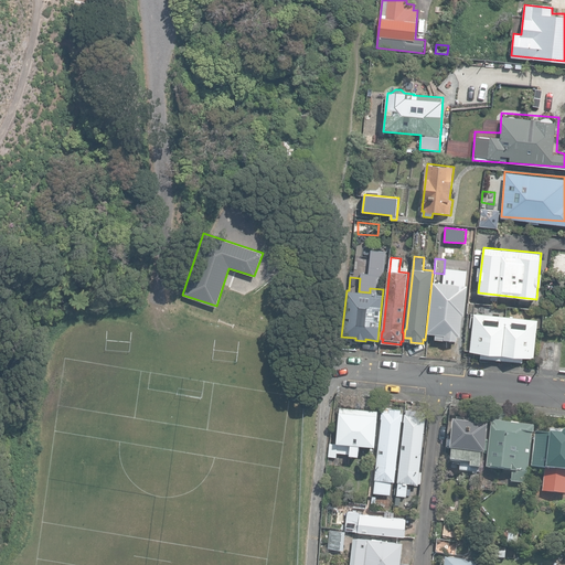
[(435,339),(457,341),(458,336),(460,337),(462,315),(465,316),(468,285),(465,285),(466,279),(444,277),(444,283),(434,283),(428,329),(428,332),(436,333),(435,339)]
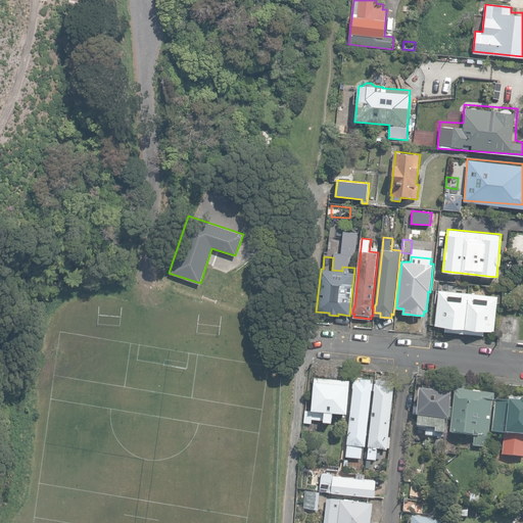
[(443,331),(483,335),(484,330),(494,331),(497,295),(438,290),(435,325),(444,326),(443,331)]
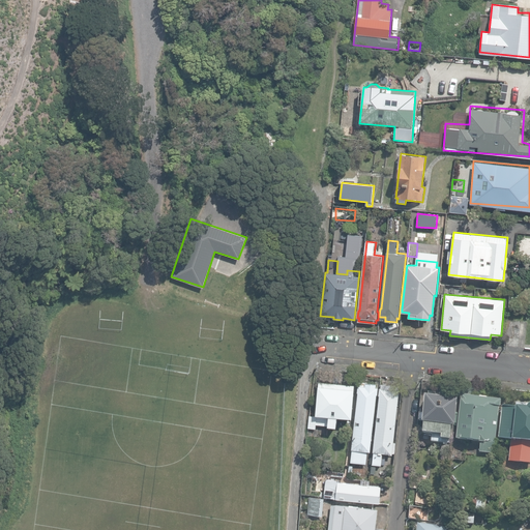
[(350,462),(366,464),(367,451),(370,451),(376,394),(378,394),(378,387),(377,387),(377,383),(359,381),(359,385),(358,385),(350,462)]
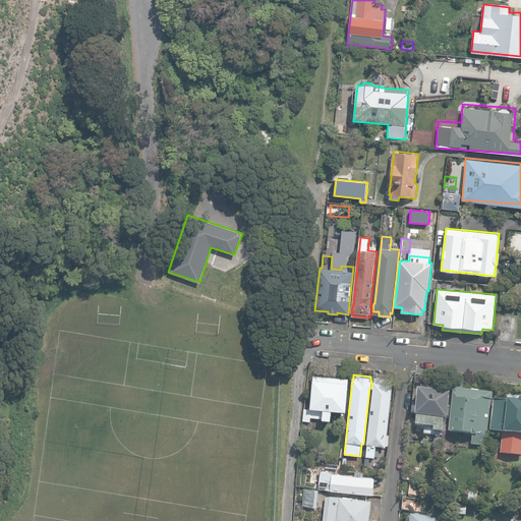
[(470,444),(485,446),(486,438),(486,437),(491,400),(493,400),(493,394),(466,391),(467,379),(457,378),(456,389),(454,389),(449,431),(472,435),(470,444)]
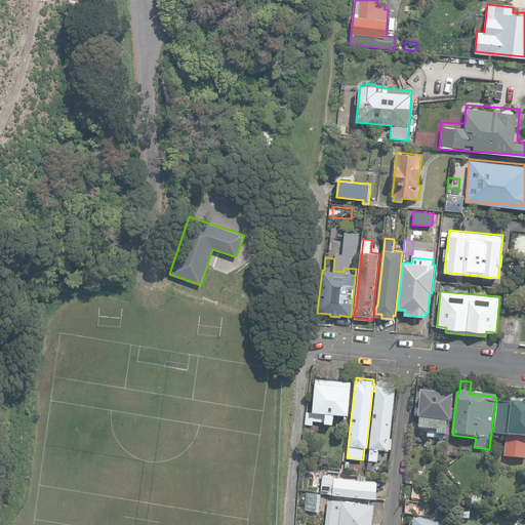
[(306,423),(318,425),(319,420),(333,421),(334,412),(349,413),(352,385),(316,381),(314,408),(308,408),(306,423)]
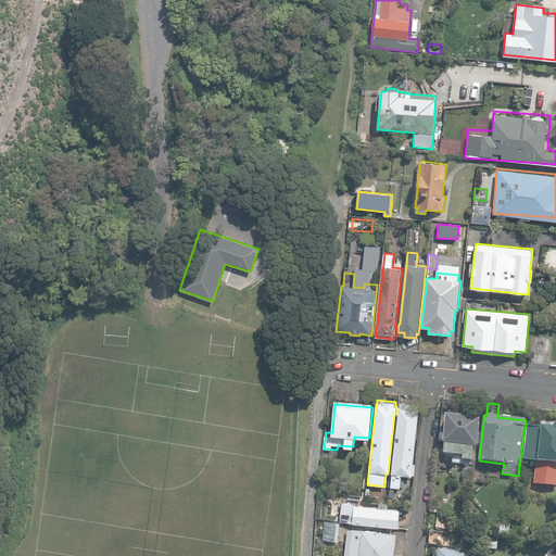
[(390,488),(401,489),(402,477),(412,478),(419,409),(399,407),(390,488)]
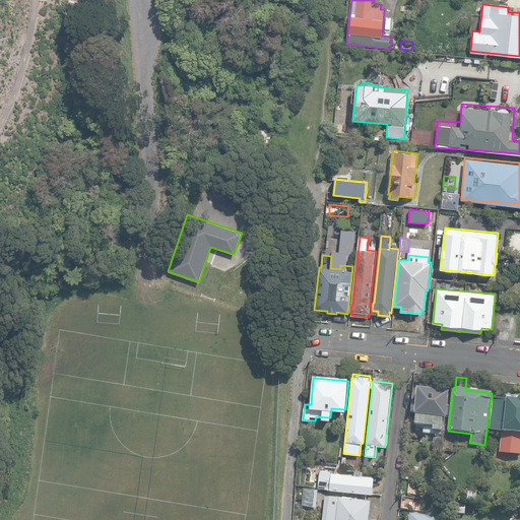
[(431,390),(432,387),(420,386),(419,390),(416,389),(413,415),(415,415),(414,426),(424,426),(424,434),(441,436),(443,417),(446,418),(448,392),(431,390)]
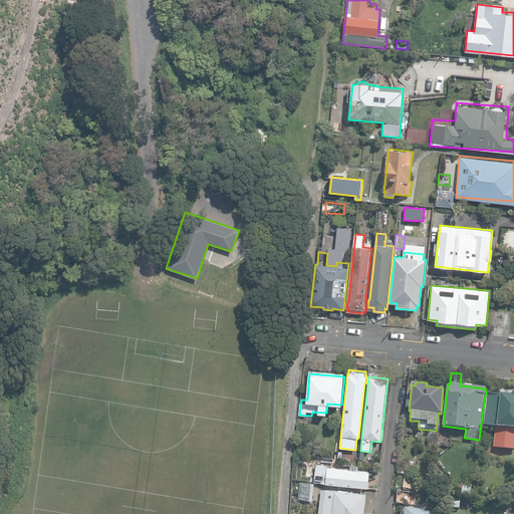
[(501,394),(488,394),(485,426),(496,428),(494,448),(513,450),(513,391),(501,390),(501,394)]
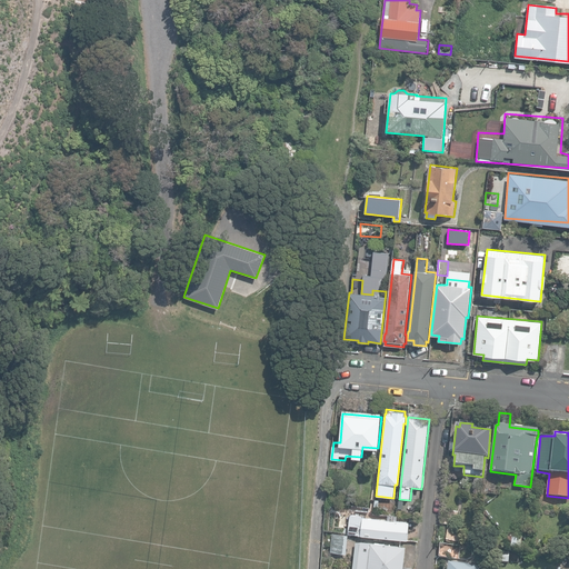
[(441,525),(457,526),(458,511),(442,510),(441,525)]
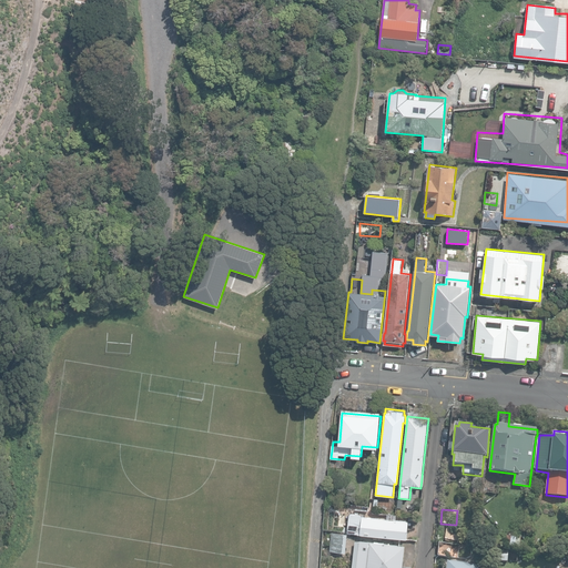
[(406,539),(407,539),(408,521),(363,517),(364,515),(350,514),(347,533),(406,539)]
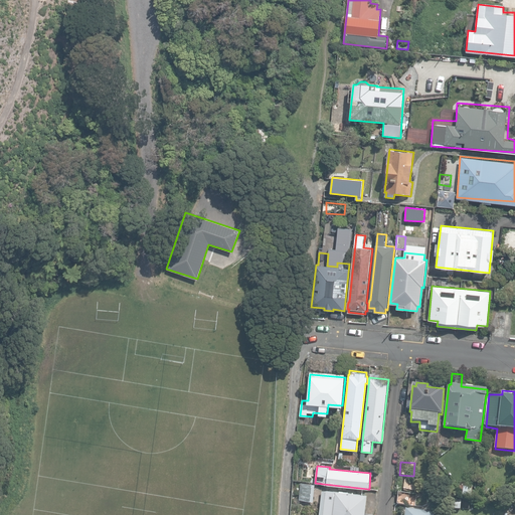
[(403,489),(416,492),(418,479),(406,477),(403,489)]
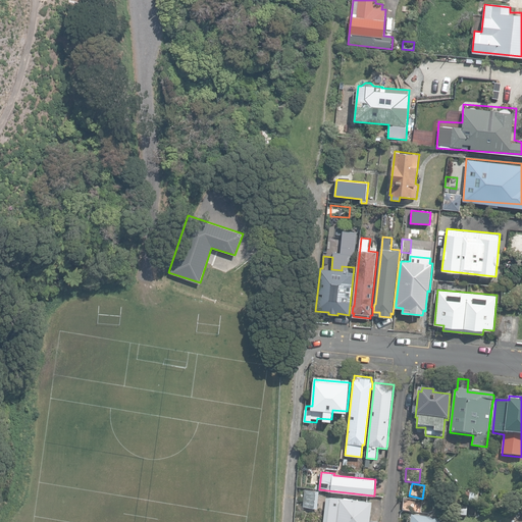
[(304,507),(315,508),(317,487),(306,486),(304,507)]
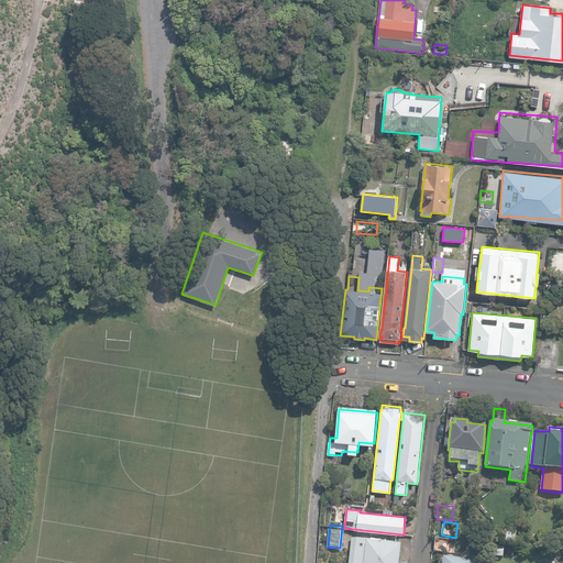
[(501,542),(516,543),(517,532),(503,531),(501,542)]
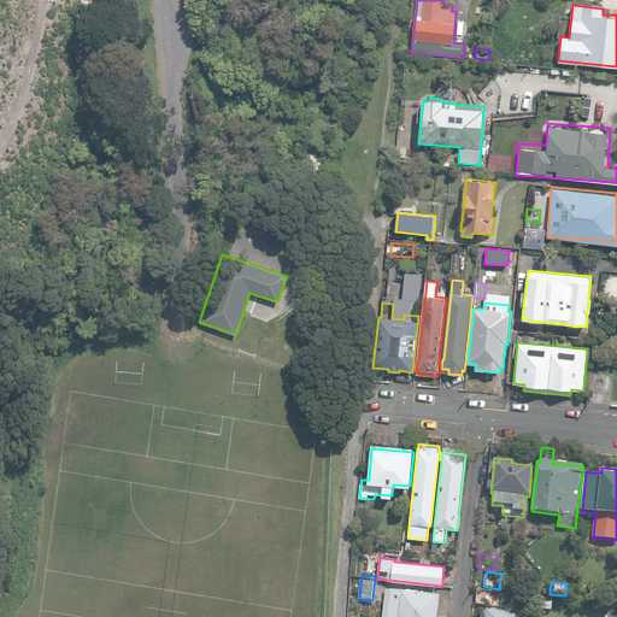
[(448,616),(438,615),(440,592),(391,587),(387,616),(448,616)]
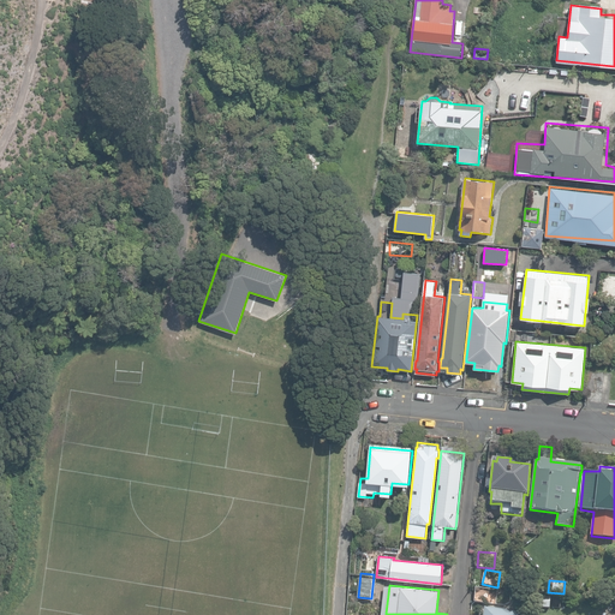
[(473,602),(495,604),(496,589),(475,587),(473,602)]
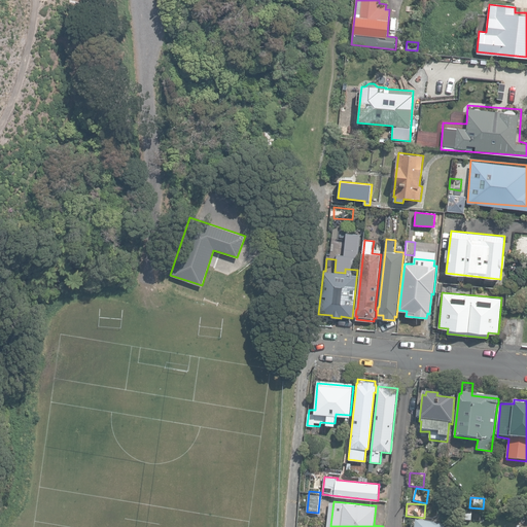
[(459,521),(470,522),(471,510),(460,508),(459,521)]
